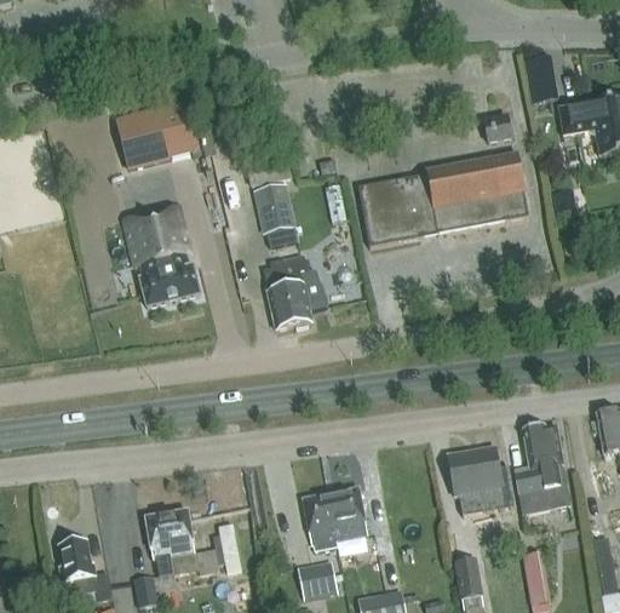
[(528,81),(530,102),(558,98),(555,76),(528,81)]
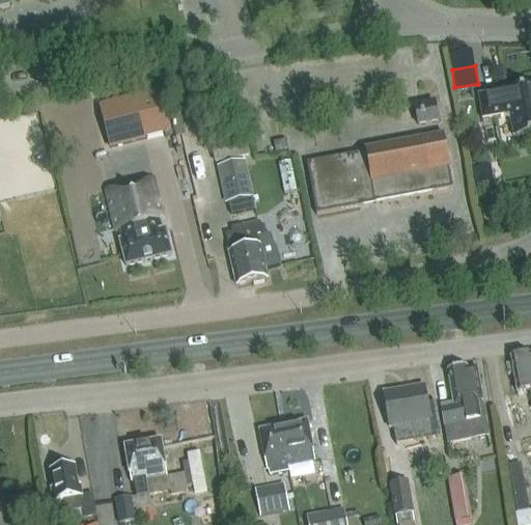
[(530,80),(479,90),(483,114),(498,112),(498,109),(501,108),(504,103),(508,102),(513,132),(530,129),(530,80)]
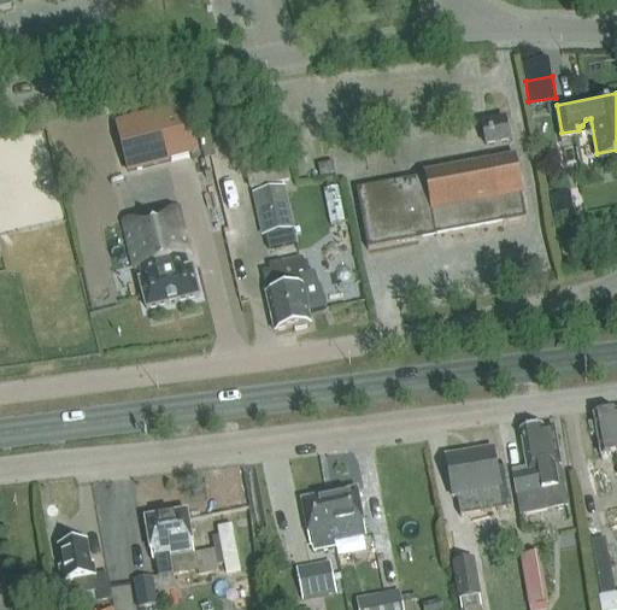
[(186,101),(117,119),(129,168),(198,151),(186,101)]
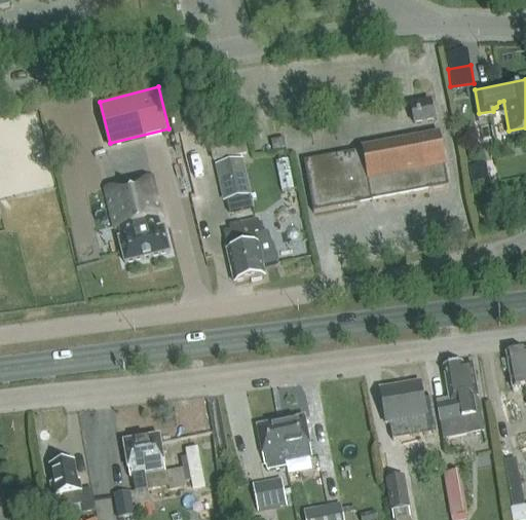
[(434,115),(430,97),(412,101),(415,118),(434,115)]
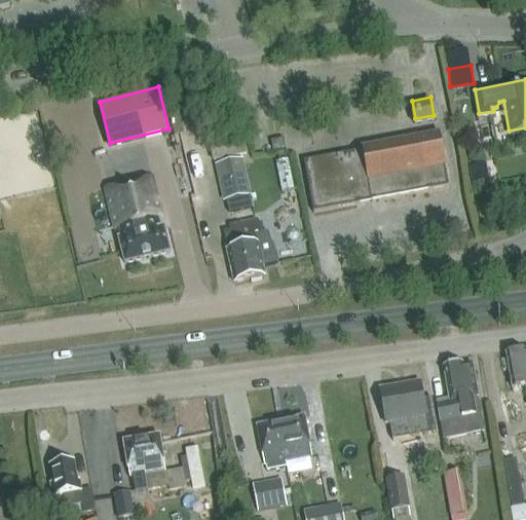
[(363,147),(304,158),(314,209),(447,183),(443,162),(446,161),(440,130),(420,133),(420,134),(363,145),(363,147)]
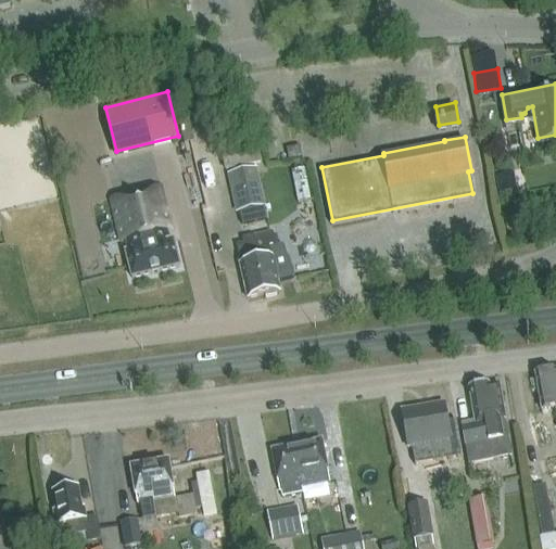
[(220,147),(225,164),(260,156),(256,139),(220,147)]
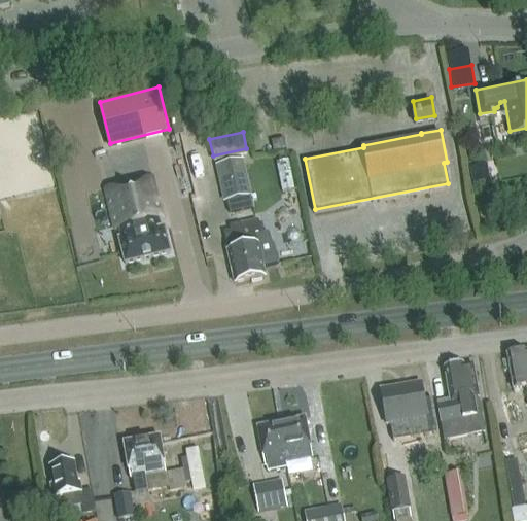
[(219,161),(226,198),(251,193),(243,155),(219,161)]
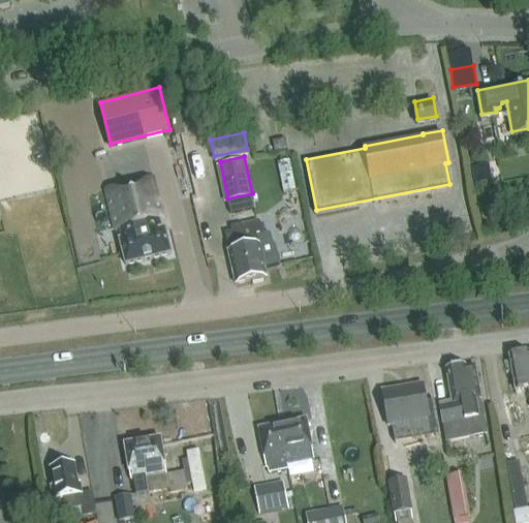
[(492,178),(489,159),(470,162),(473,181),(492,178)]
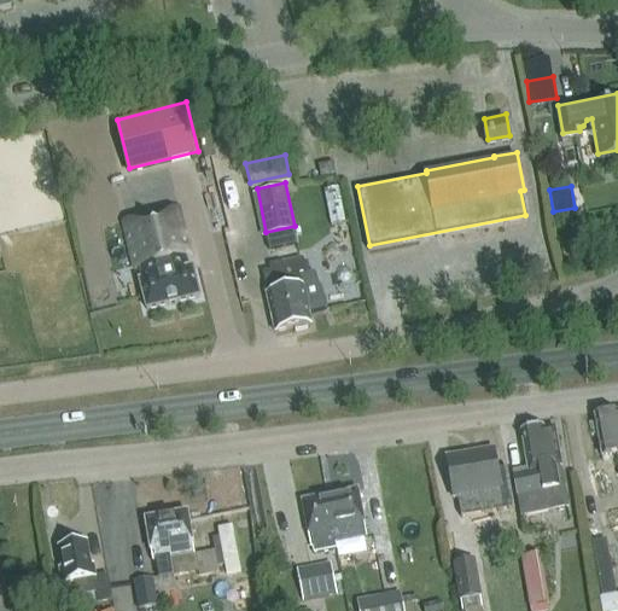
[(178,203),(124,216),(135,259),(139,257),(143,275),(140,275),(146,303),(199,291),(193,262),(198,261),(193,242),(187,243),(178,203)]
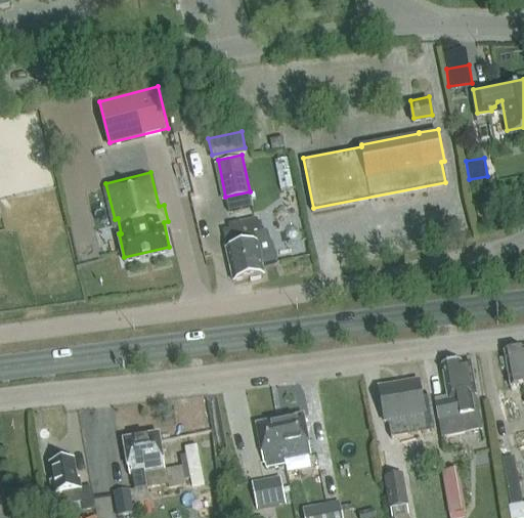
[(229,225),(223,226),(227,245),(226,245),(233,277),(250,274),(251,276),(261,274),(260,271),(263,271),(261,261),(277,257),(267,227),(263,228),(261,218),(241,222),(239,218),(228,220),(229,225)]
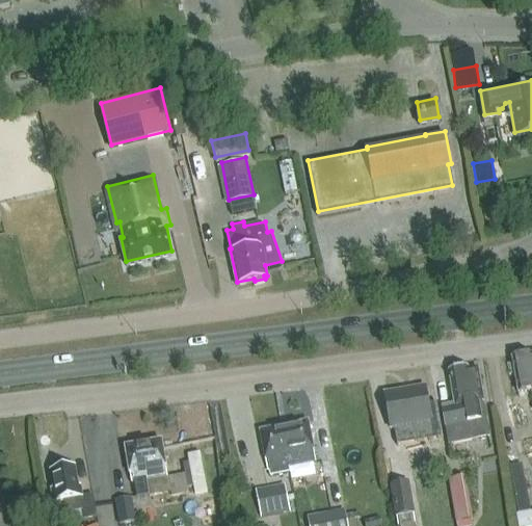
[(531,352),(531,350),(513,353),(520,388),(531,386),(531,387),(531,352)]
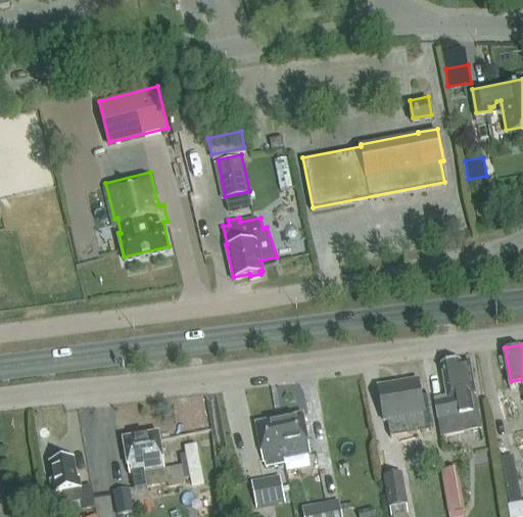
[(448,395),(435,397),(441,431),(480,424),(474,391),(476,390),(470,357),(460,359),(460,356),(441,360),(448,395)]
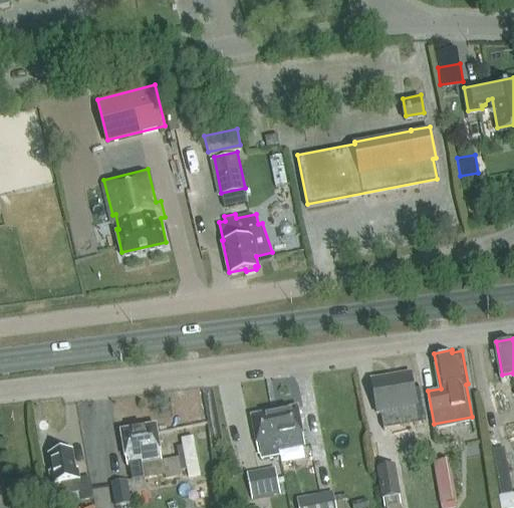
[(419,414),(410,368),(371,375),(376,408),(397,405),(402,435),(421,431),(419,414)]
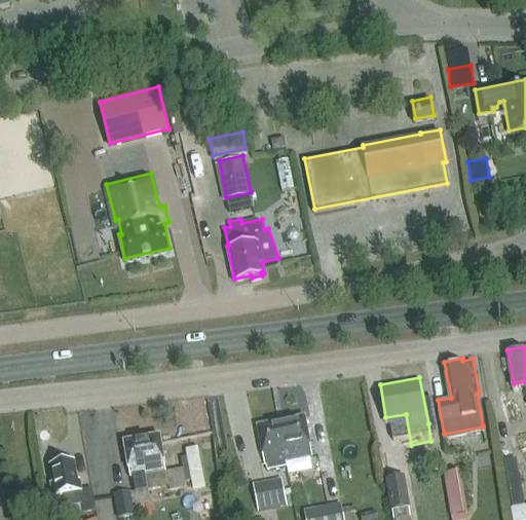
[(305,412),(280,417),(289,456),(312,451),(305,412)]
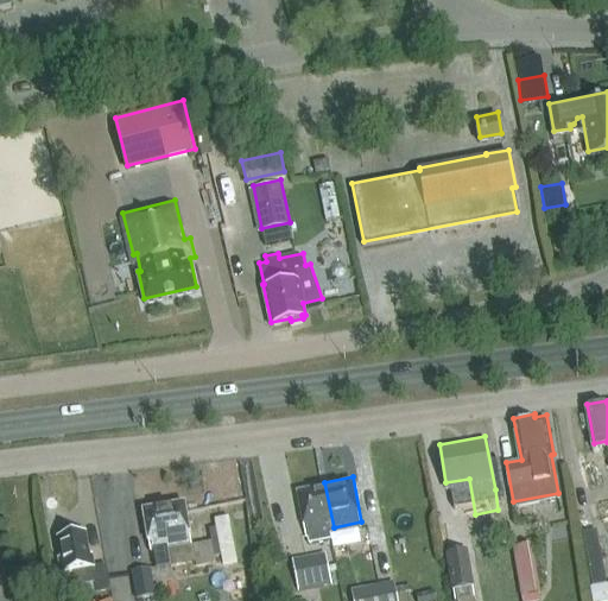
[(306,532),(308,532),(309,539),(333,535),(331,527),(334,527),(324,482),(297,488),(306,532)]
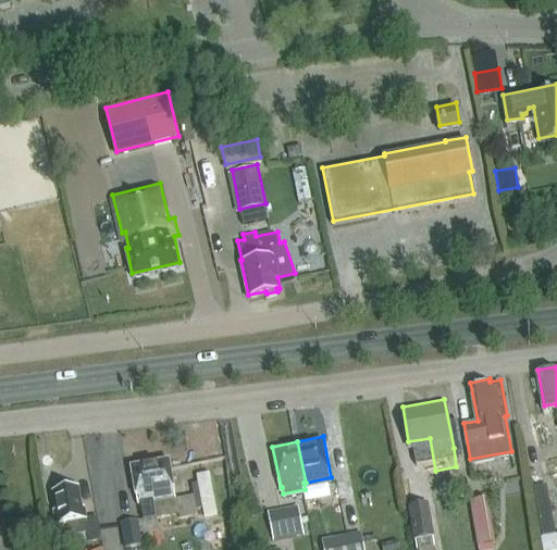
[(174,494),(168,457),(132,463),(138,500),(139,499),(143,517),(172,512),(171,507),(174,507),(172,494),(174,494)]
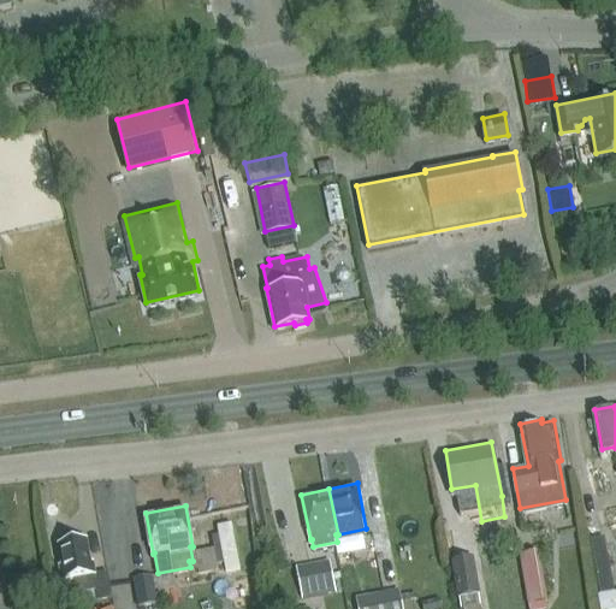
[(58,540),(63,560),(60,561),(63,577),(75,574),(77,589),(95,585),(98,595),(111,592),(106,567),(95,569),(93,557),(90,557),(86,534),(58,540)]
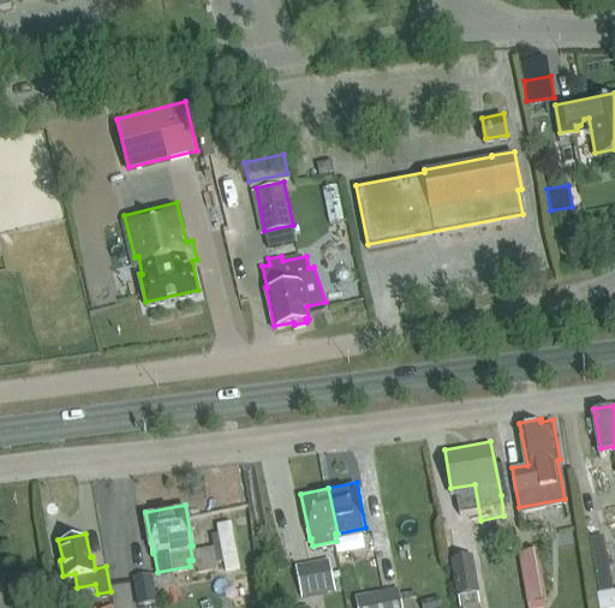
[(527,601),(529,607),(545,604),(536,544),(518,548),(526,601),(527,601)]
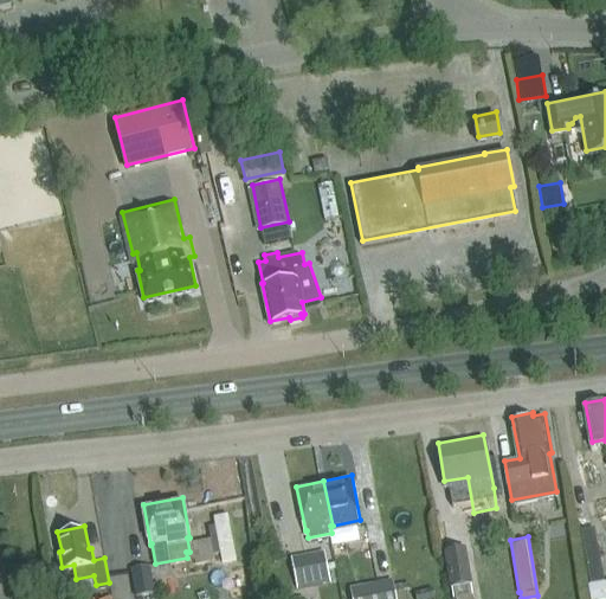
[(451,581),(453,598),(474,598),(471,581),(470,581),(464,543),(443,547),(449,583),(451,581)]
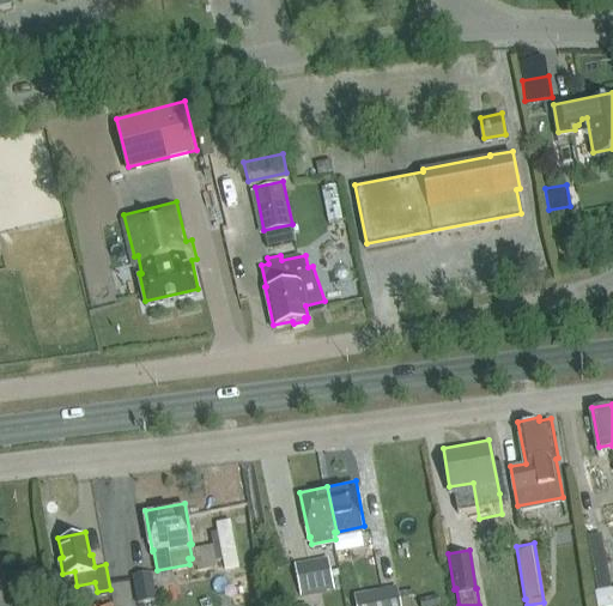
[(329,558),(297,565),(302,591),(335,583),(329,558)]
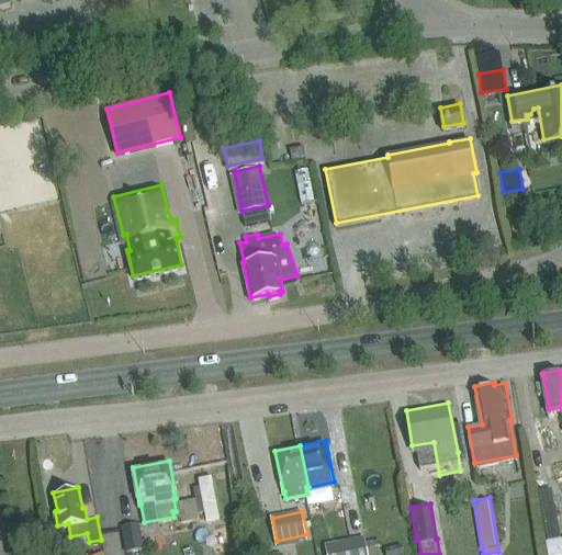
[(142,545),(137,521),(121,523),(125,548),(142,545)]
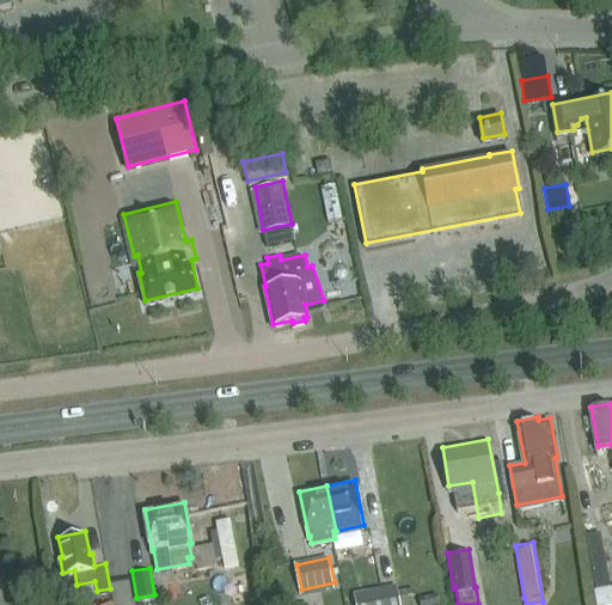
[(611,573),(597,576),(600,604),(604,604),(611,604),(611,573)]
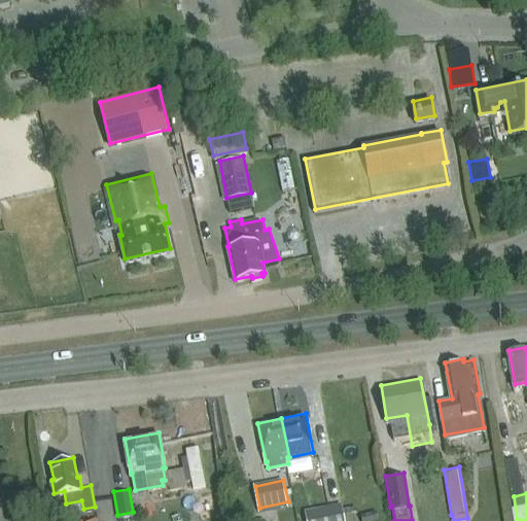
[(307,520),(344,520),(340,498),(304,506),(307,520)]
